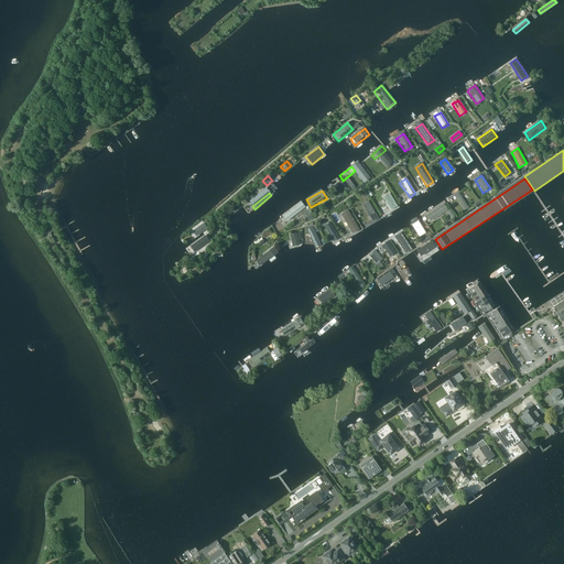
[(383,198),(391,210),(398,206),(390,194),(383,198)]
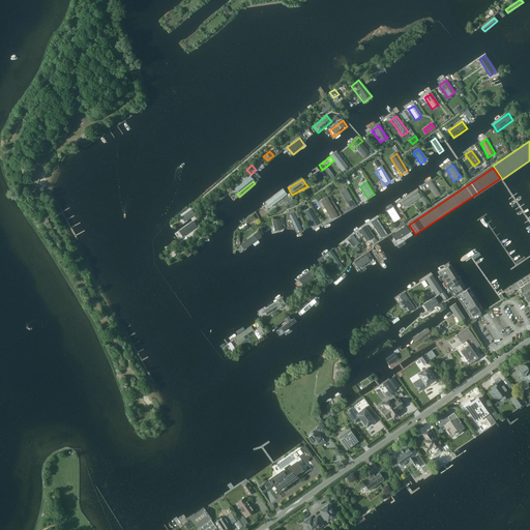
[(427,185),(434,197),(439,194),(432,182),(427,185)]
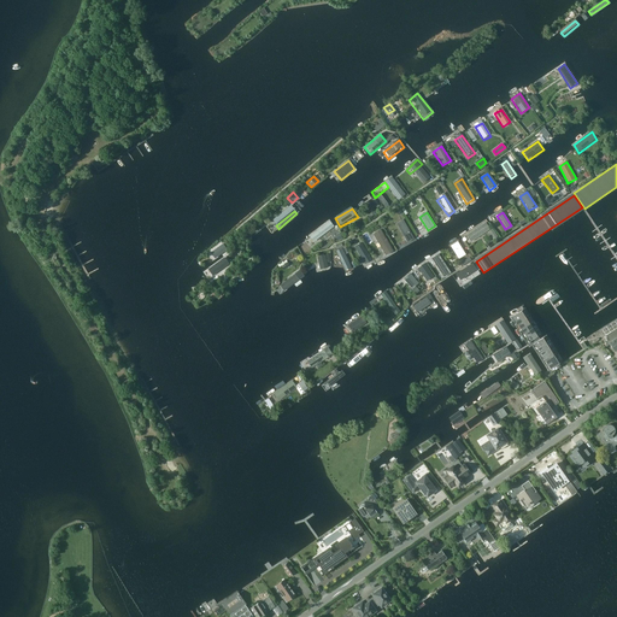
[(395,224),(407,245),(416,239),(403,219),(395,224)]
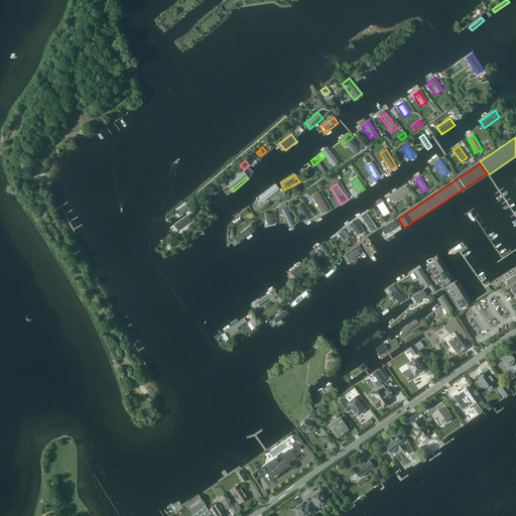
[(258,198),(261,204),(280,191),(276,185),(258,198)]
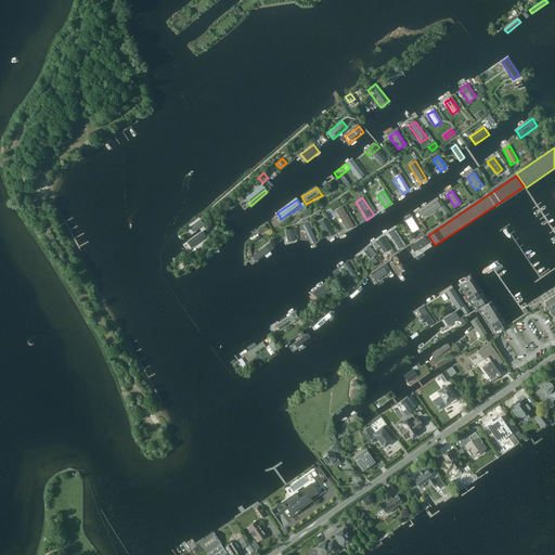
[(420,211),(423,217),(440,206),(437,201),(420,211)]
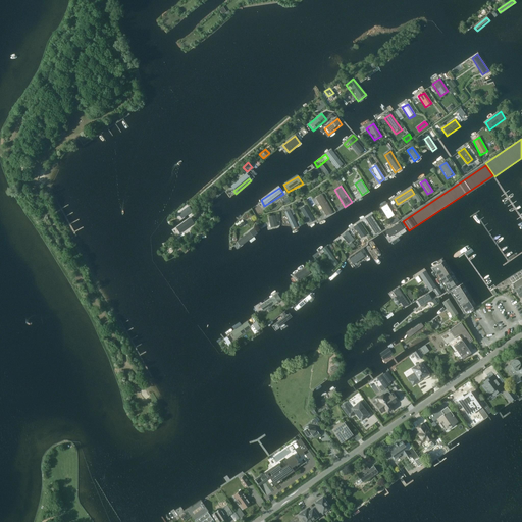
[(315,198),(326,217),(332,213),(322,195),(315,198)]
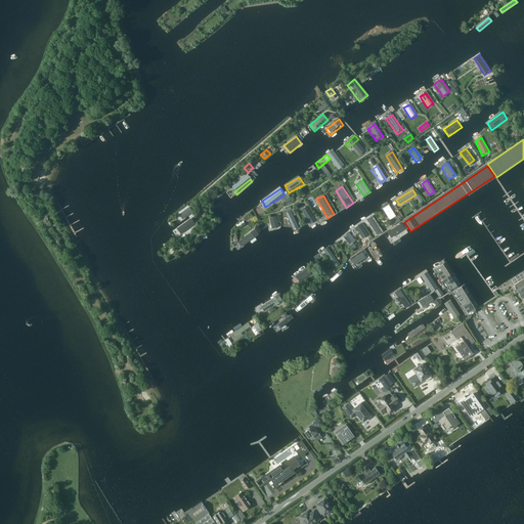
[(383,211),(390,220),(395,216),(388,206),(383,211)]
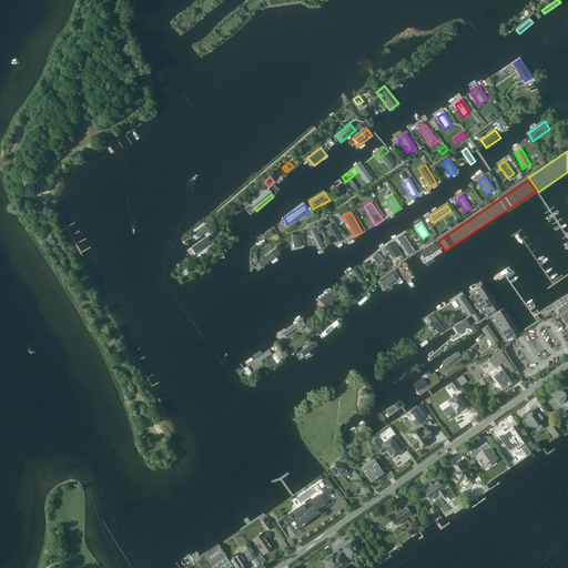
[(326,229),(335,243),(342,240),(333,224),(326,229)]
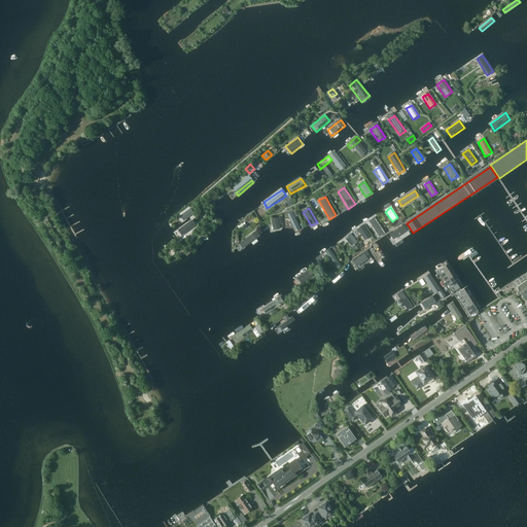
[(183,220),(194,213),(190,209),(180,216),(183,220)]
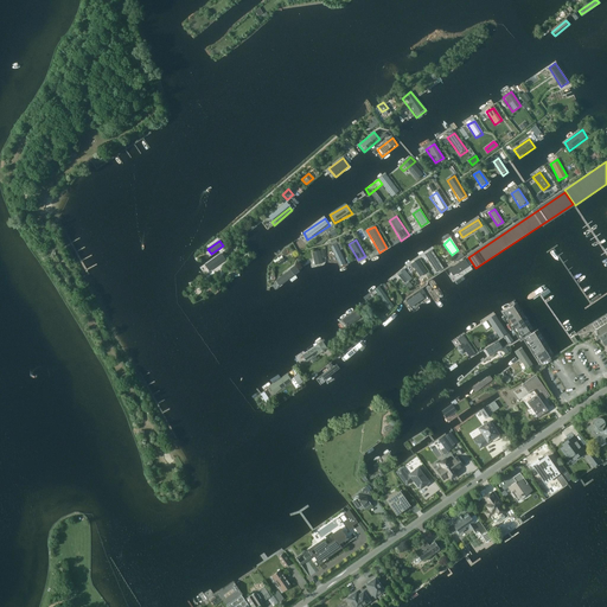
[(331,250),(340,269),(347,266),(338,247),(331,250)]
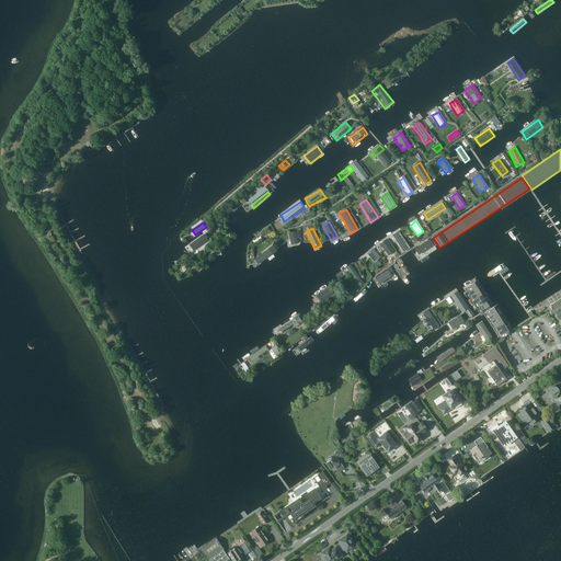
[(391,237),(399,248),(407,243),(399,232),(391,237)]
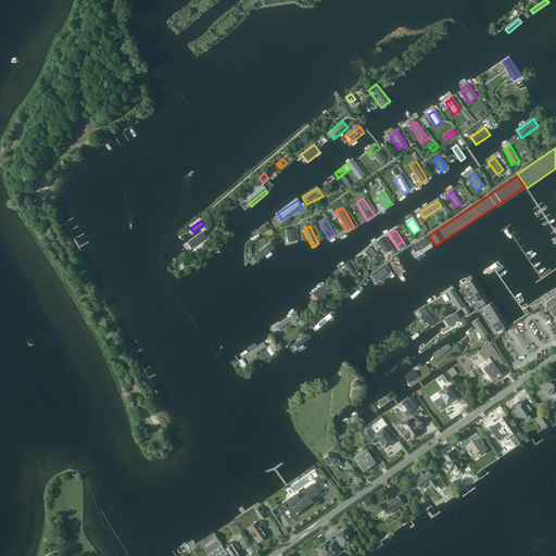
[(187,243),(192,250),(205,240),(201,232),(187,243)]
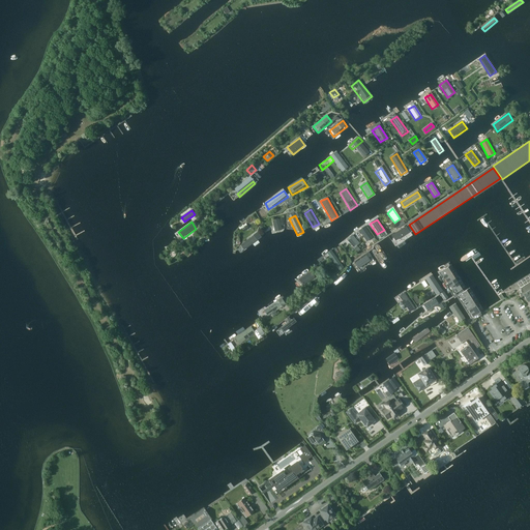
[(391,235),(396,242),(410,233),(405,226),(391,235)]
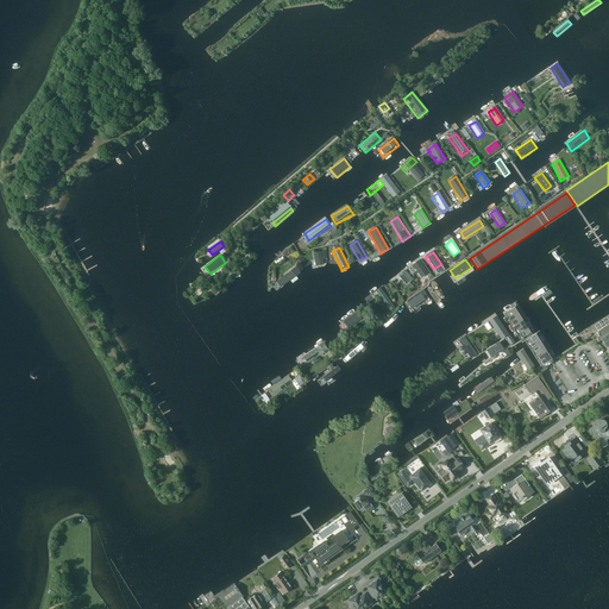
[(412,268),(422,282),(427,278),(418,264),(412,268)]
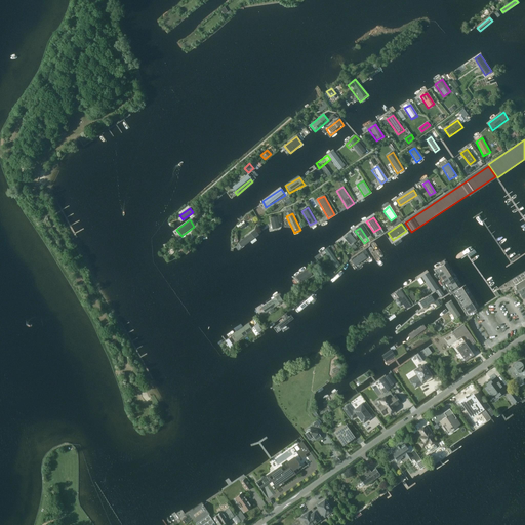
[(350,234),(345,238),(350,245),(355,241),(350,234)]
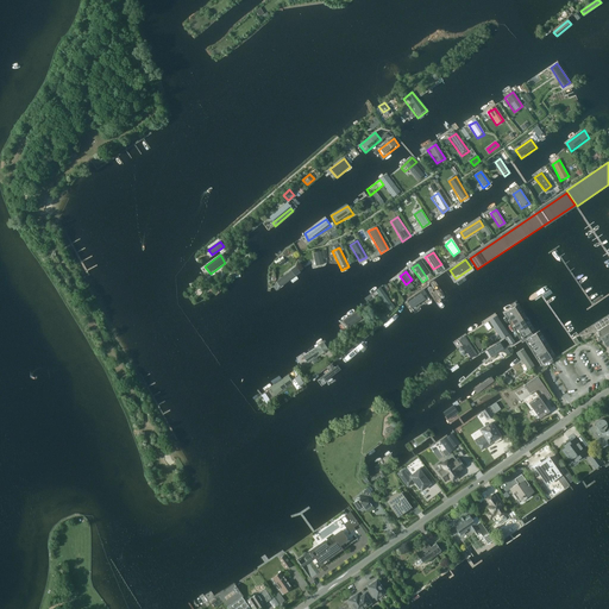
[(276,284),(281,290),(294,278),(288,272),(276,284)]
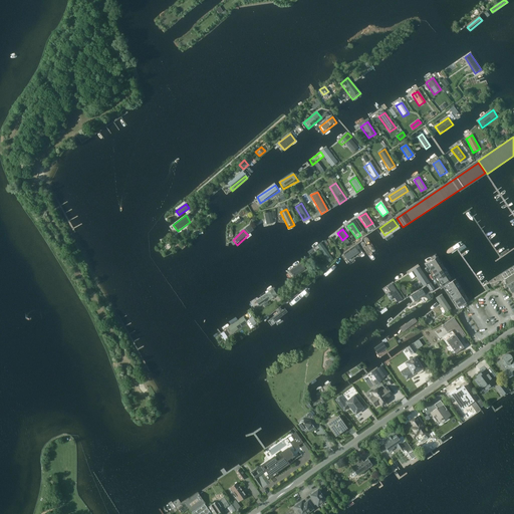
[(319,246),(330,262),(334,259),(323,243),(319,246)]
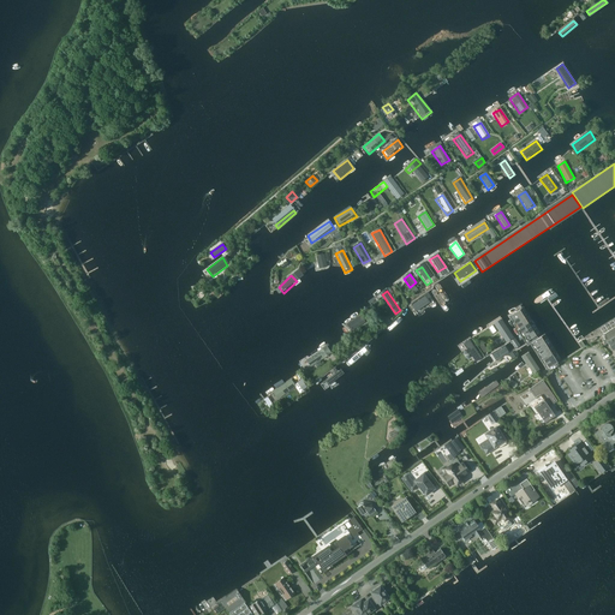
[(429,305),(423,298),(411,308),(416,315),(429,305)]
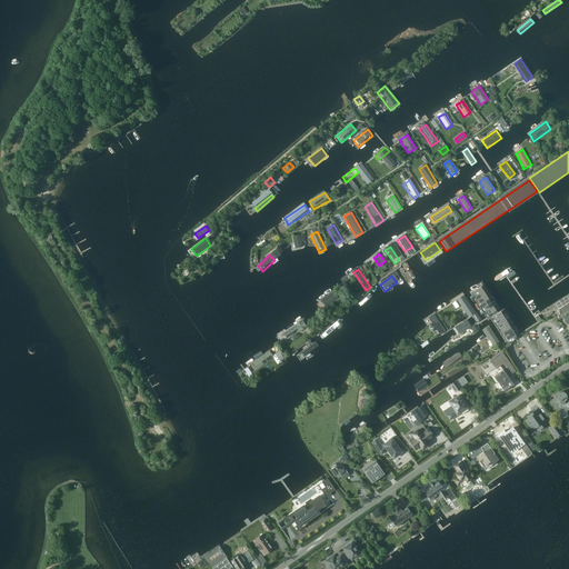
[(373,290),(353,307),(356,311),(377,295),(373,290)]
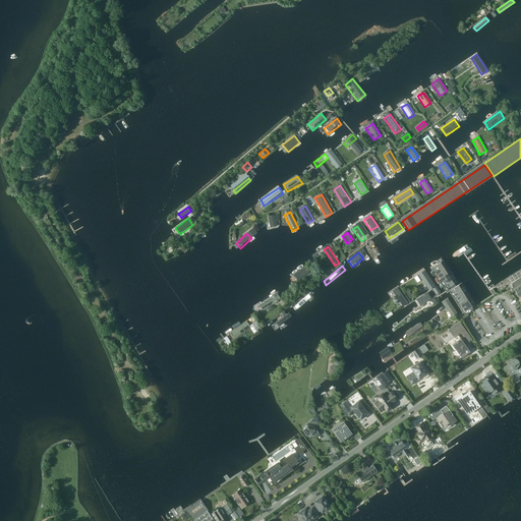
[(443,266),(437,270),(437,271),(436,272),(438,275),(446,270),(443,266)]
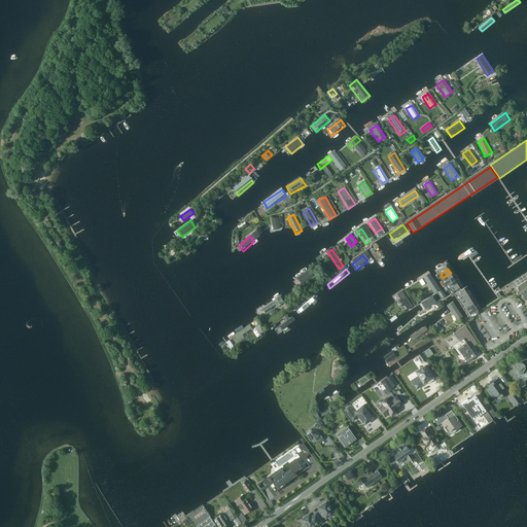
[(297,279),(302,285),(313,278),(309,272),(297,279)]
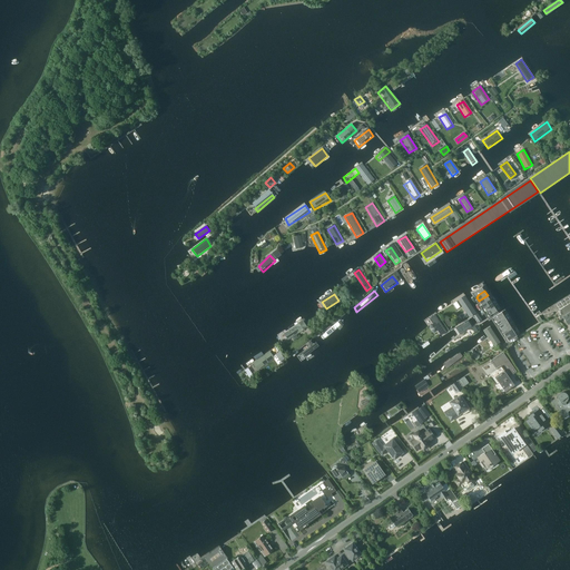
[(477,314),(465,296),(458,301),(469,318),(477,314)]
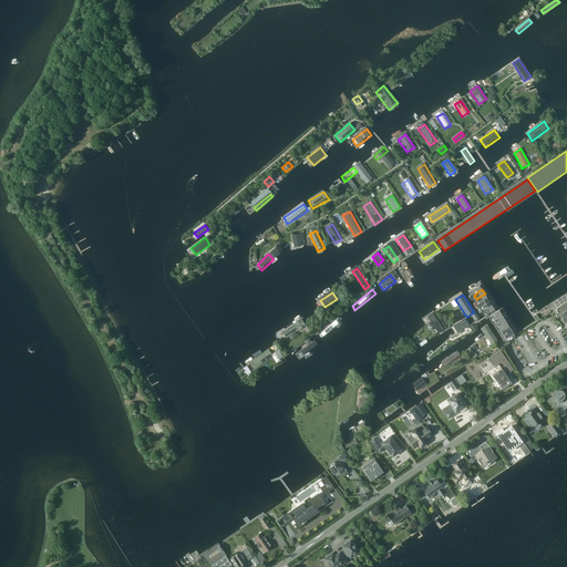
[(487,297),(480,302),(481,302),(480,303),(481,307),(490,301),(487,297)]
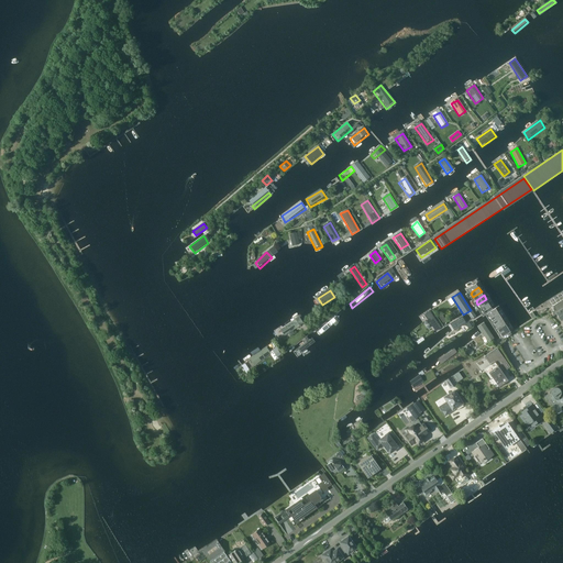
[(562,299),(553,307),(555,310),(553,312),(554,316),(558,313),(562,320),(562,318),(562,299)]
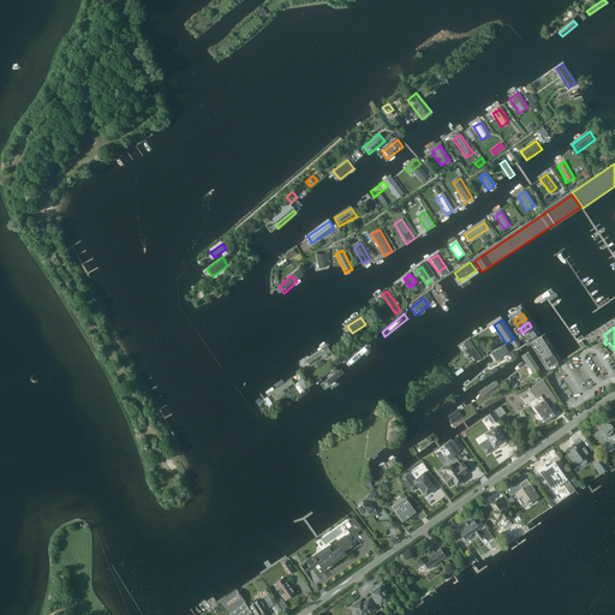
[(533,330),(526,336),(526,338),(525,339),(527,341),(537,335),(533,330)]
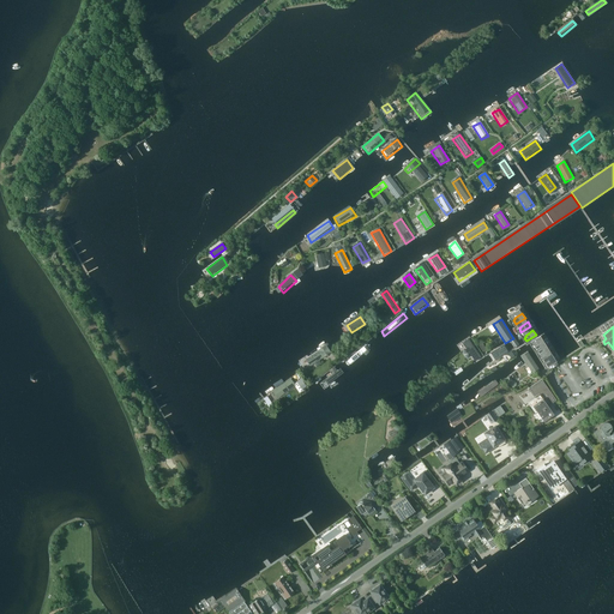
[(543,341),(535,345),(536,347),(535,348),(537,350),(546,344),(543,341)]
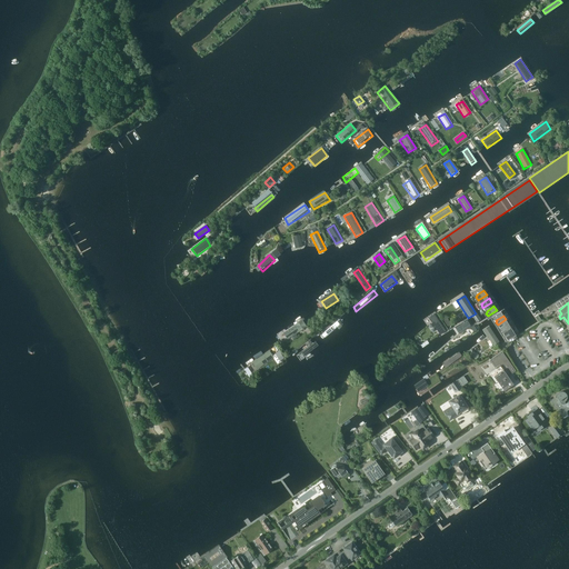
[(438,333),(445,329),(437,317),(430,321),(438,333)]
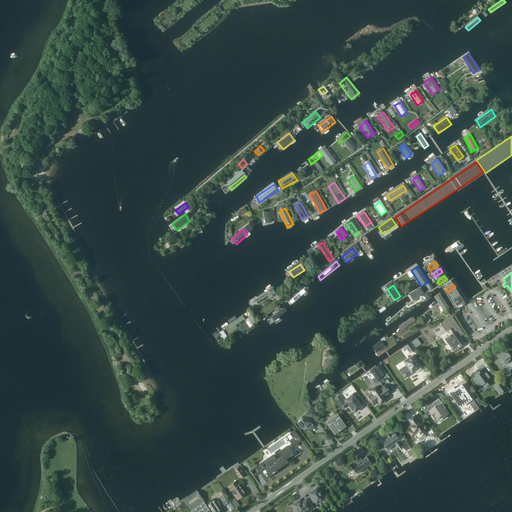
[(404,300),(407,304),(424,293),(420,288),(404,300)]
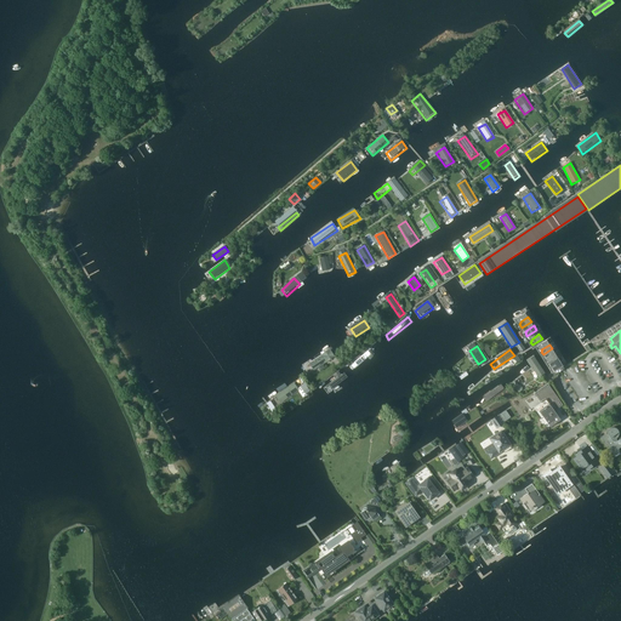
[(313,372),(335,359),(331,352),(308,365),(313,372)]
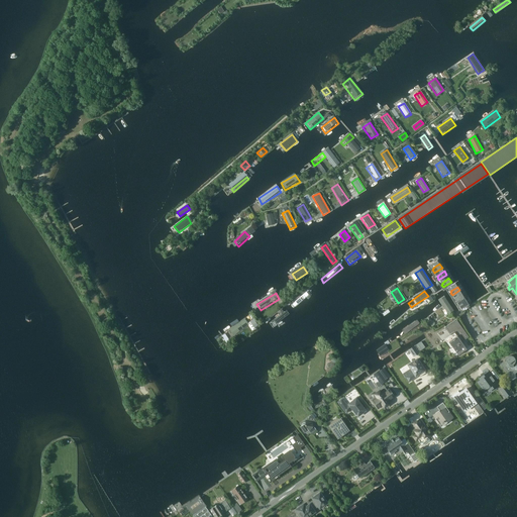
[(462,294),(455,298),(455,299),(455,300),(456,302),(464,297),(462,294)]
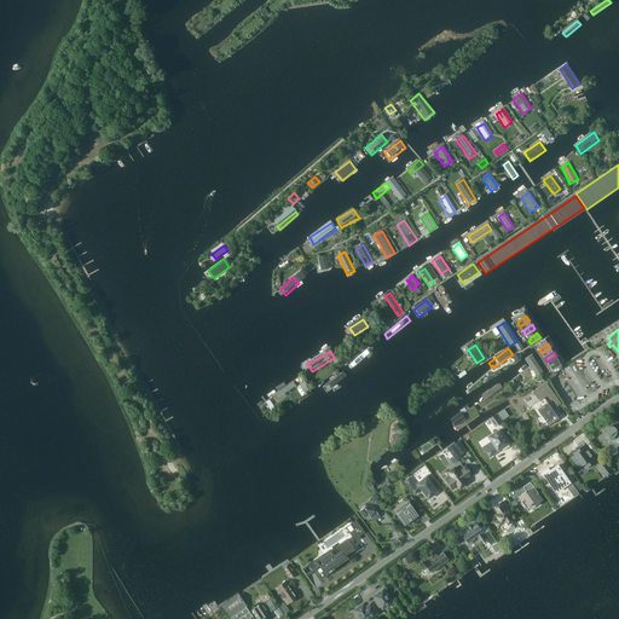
[(525,359),(537,377),(544,372),(531,354),(525,359)]
